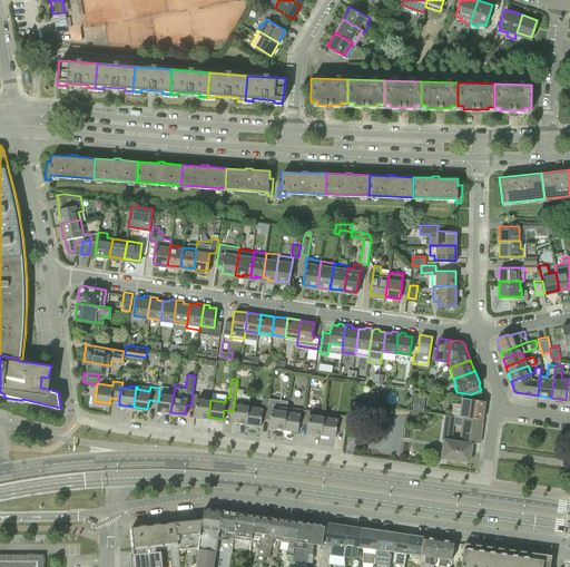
[(156,410),(170,412),(174,391),(167,390),(166,393),(159,392),(158,401),(156,410)]
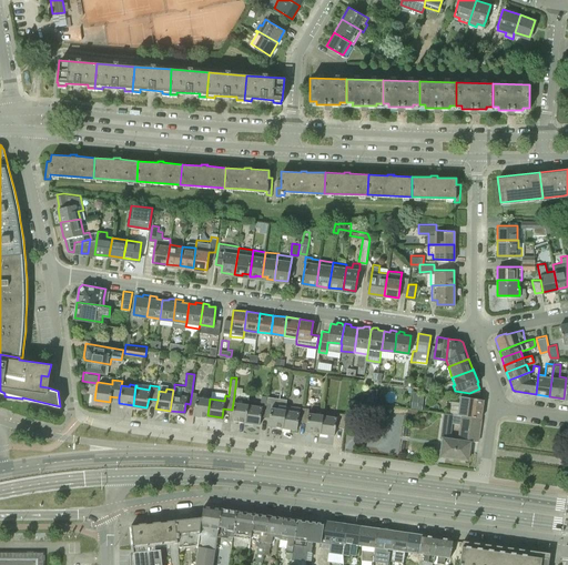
[(208,415),(210,399),(211,395),(204,394),(204,397),(195,396),(196,392),(192,391),(190,404),(194,405),(193,414),(208,415)]
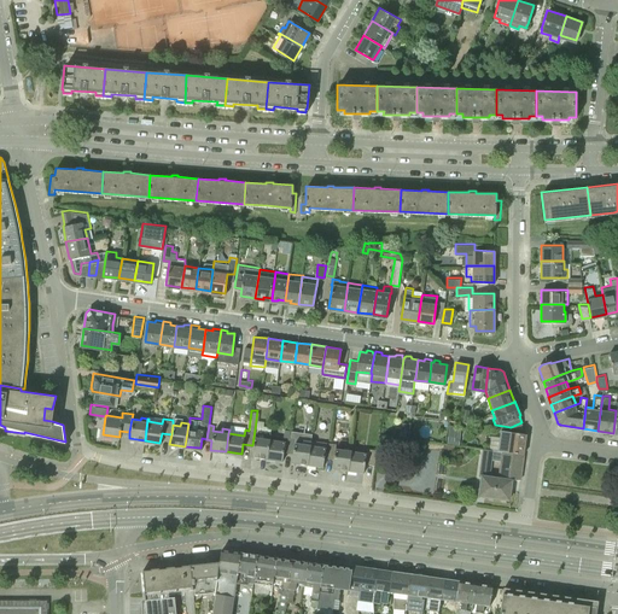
[(460,440),(461,427),(450,426),(449,439),(460,440)]
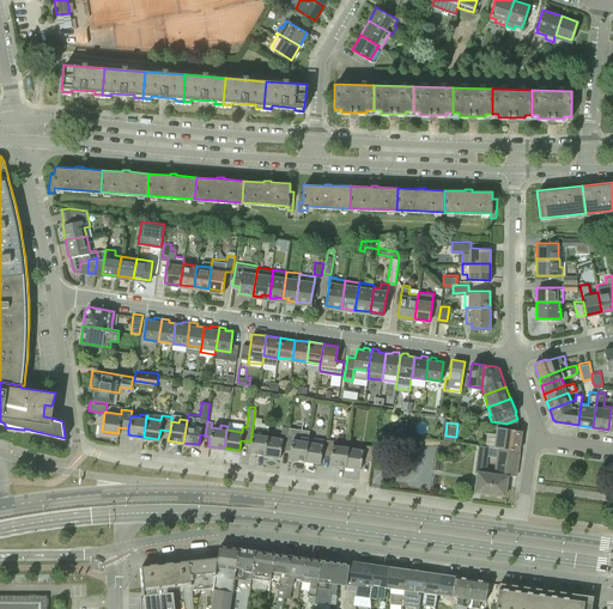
[(493,445),(520,449),(522,428),(497,425),(493,445)]
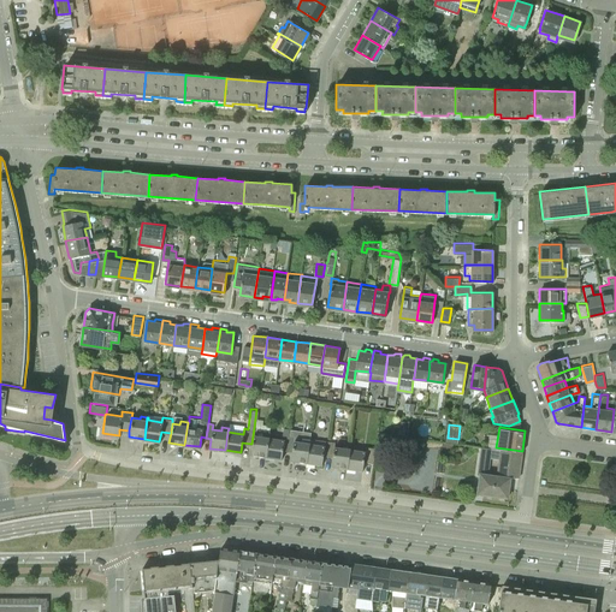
[(250,453),(266,456),(268,438),(270,431),(254,428),(252,444),(250,453)]
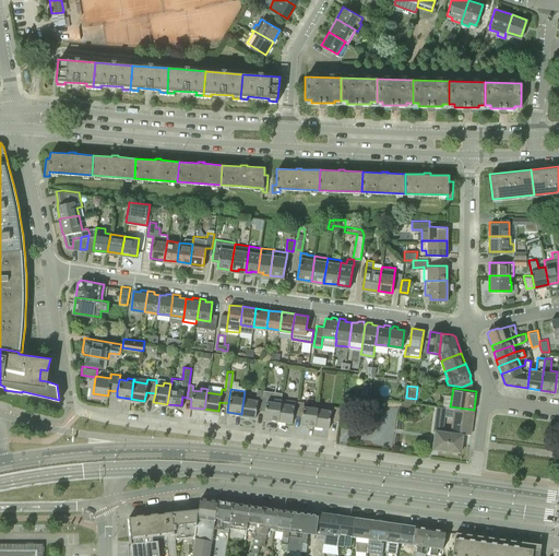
[(257,407),(265,409),(266,401),(268,395),(258,394),(258,400),(244,398),(241,414),(256,416),(257,407)]
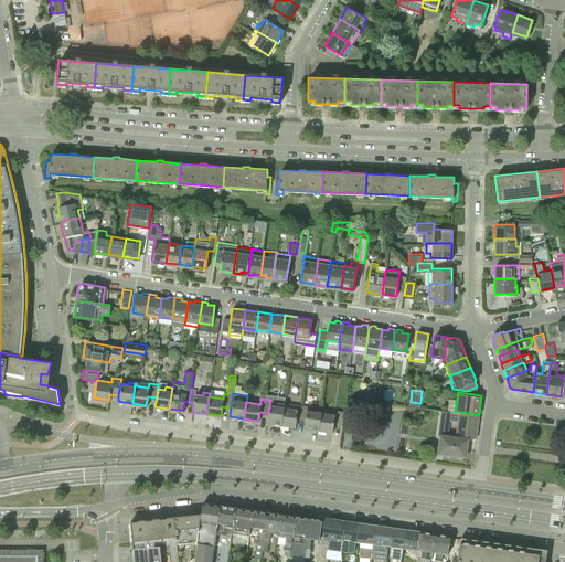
[(297,417),(305,419),(307,411),(308,404),(285,402),(284,407),(280,424),(295,426),(297,417)]
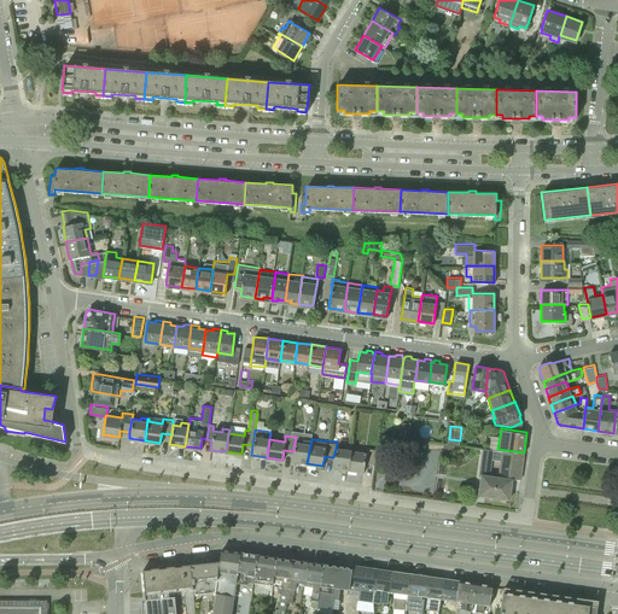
[(292,461),(307,463),(310,445),(295,443),(293,451),(292,461)]
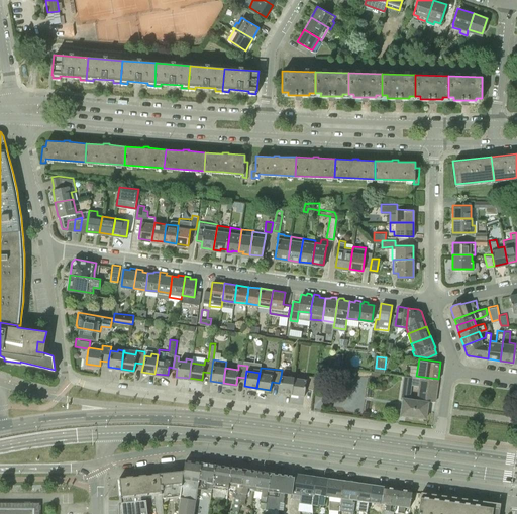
[(291,393),(293,377),(294,374),(288,373),(287,377),(281,376),(279,383),(278,391),(291,393)]
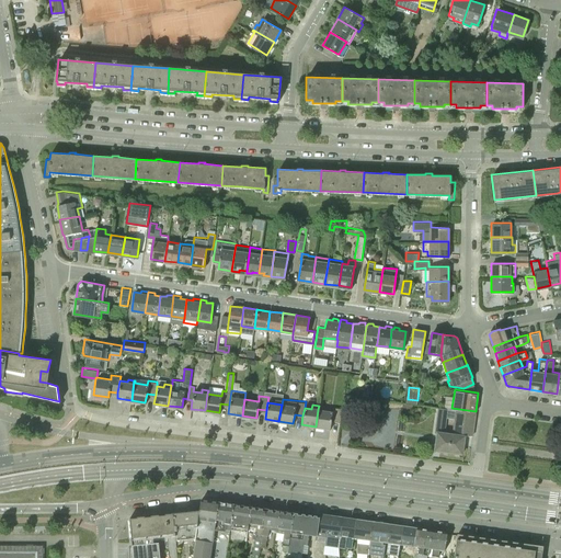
[(476,411),(451,408),(447,408),(447,407),(442,406),(435,448),(461,453),(465,434),(472,434),(476,411)]
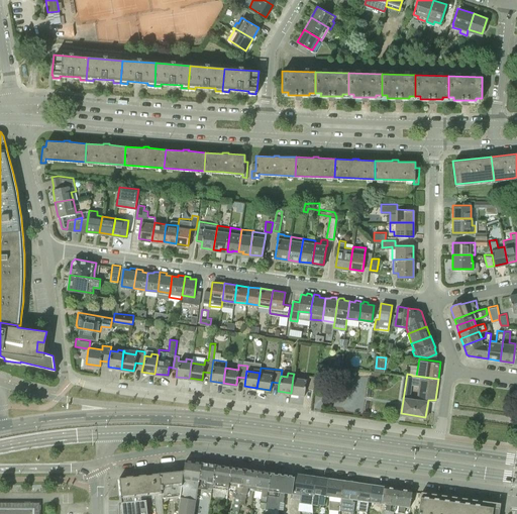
[(293,377),(291,393),(304,395),(305,387),(313,388),(315,376),(307,375),(306,379),(293,377)]
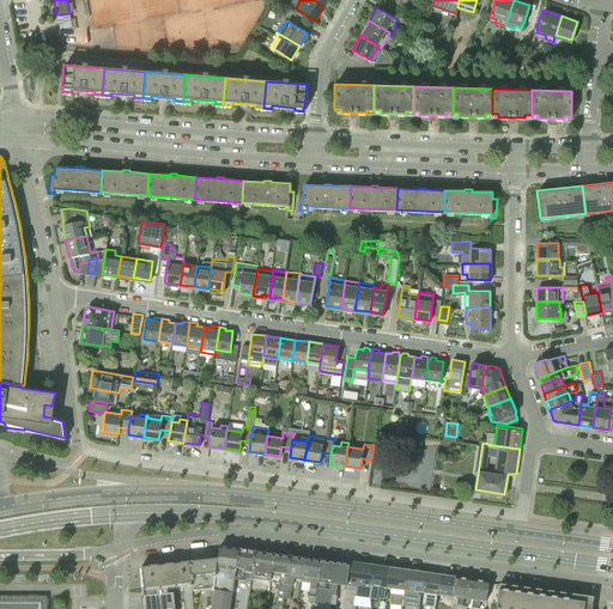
[(235,576),(238,547),(219,544),(218,556),(214,576),(234,578),(235,576)]
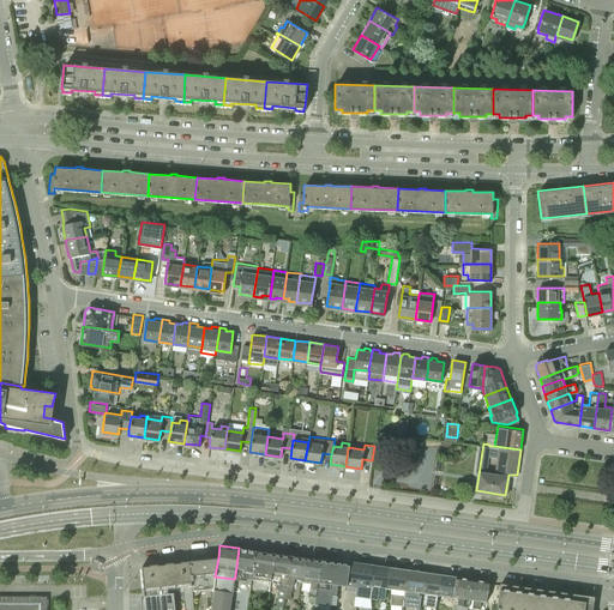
[(247,571),(253,571),(256,550),(239,548),(235,577),(246,578),(247,571)]
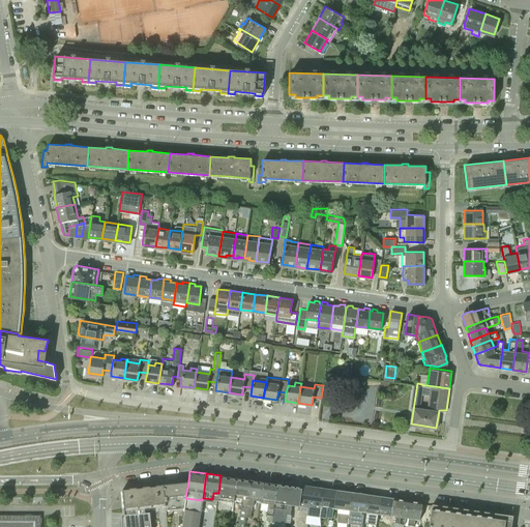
[(234,500),(235,493),(237,477),(221,475),(218,493),(217,498),(234,500)]
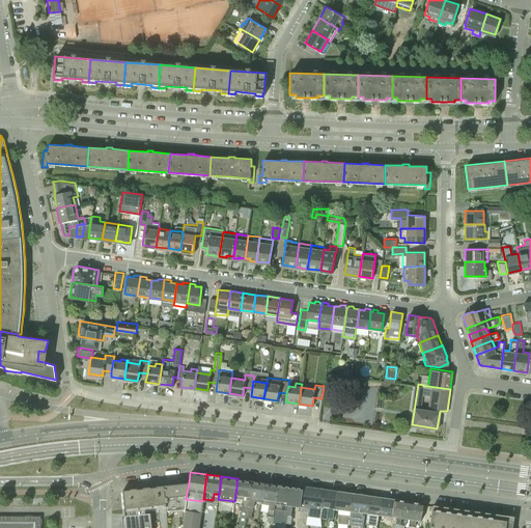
[(245,523),(248,504),(251,480),(238,478),(235,494),(243,495),(239,522),(245,523)]
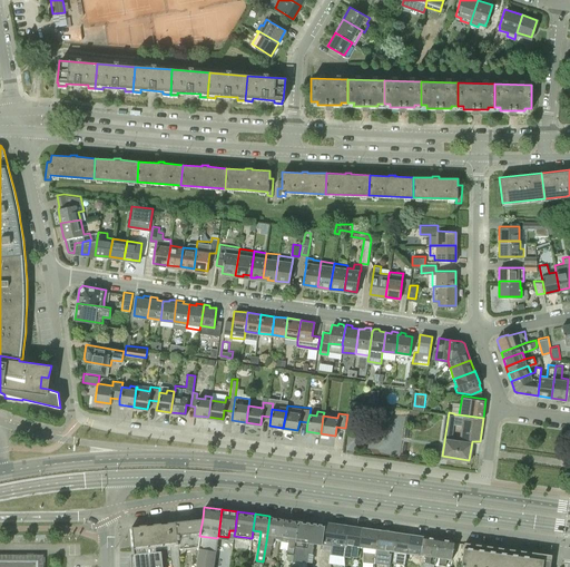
[(274,535),(282,536),(284,518),(269,516),(266,541),(273,543),(274,535)]
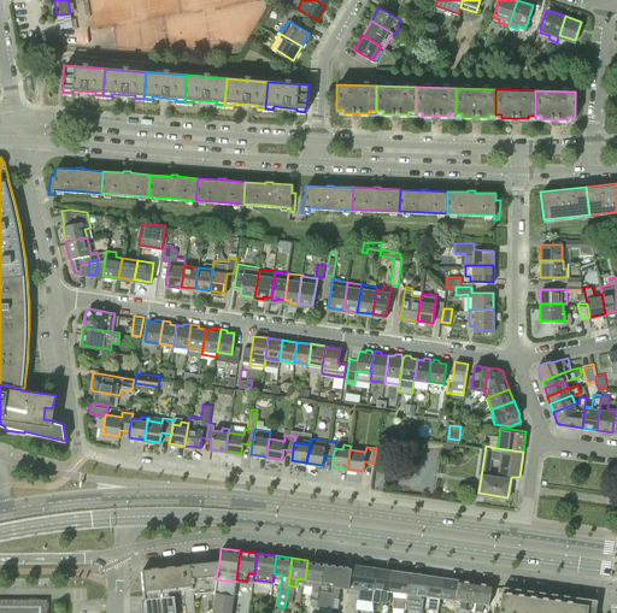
[(219,560),(191,563),(181,564),(166,565),(164,565),(154,566),(142,567),(144,589),(146,612),(170,612),(169,587),(183,585),(193,584),(193,590),(215,589),(216,579),(219,560)]
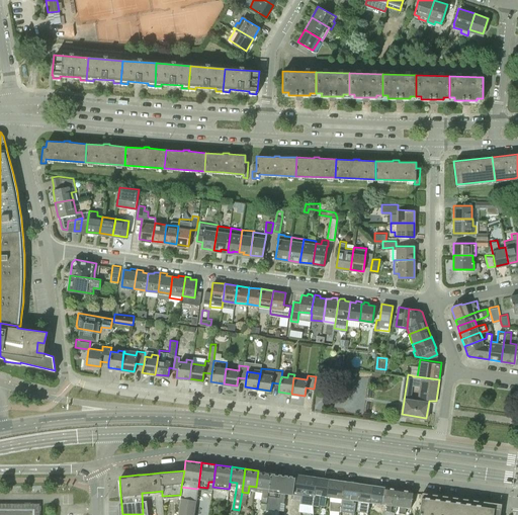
[(260,502),(266,502),(271,473),(258,470),(256,487),(262,487),(260,502)]
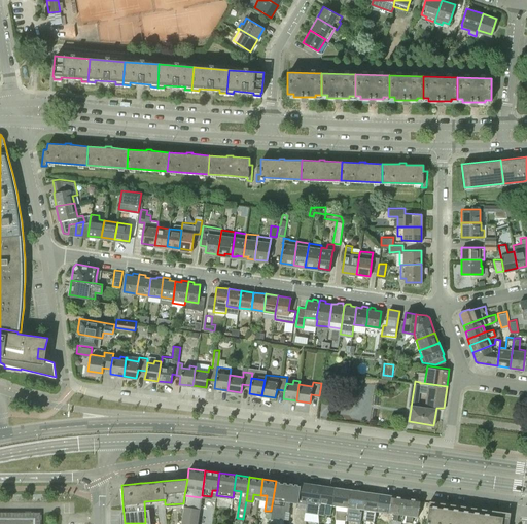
[(276,481),(271,511),(270,518),(273,518),(273,516),(284,518),(285,511),(288,511),(290,501),(297,502),(297,501),(300,484),(276,481)]
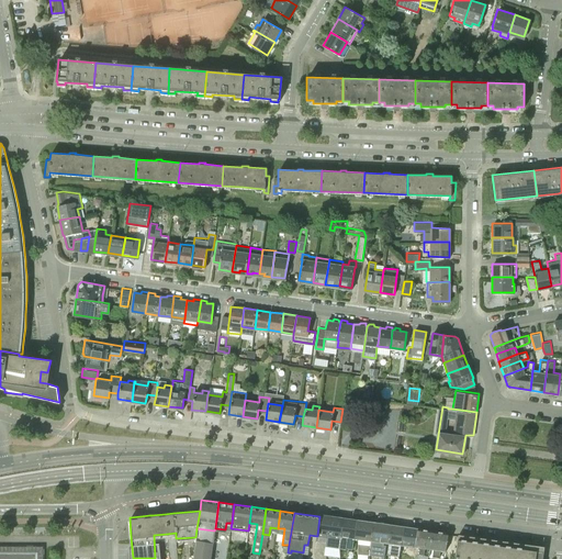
[(326,545),(339,547),(344,516),(330,514),(330,515),(319,513),(319,516),(317,535),(327,537),(326,545)]
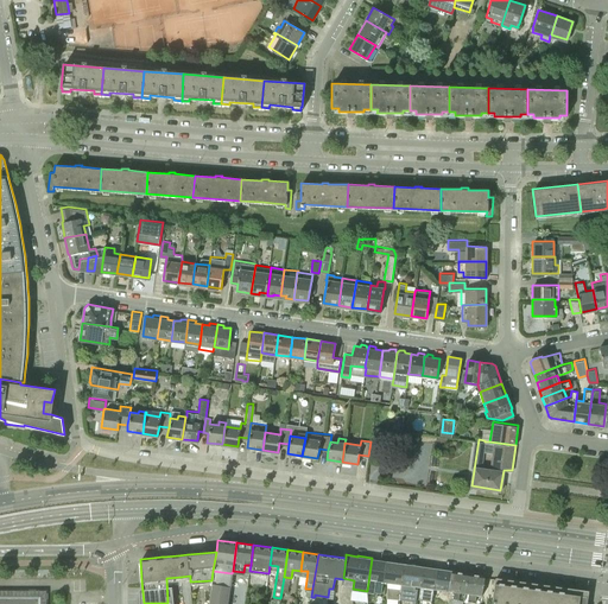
[(375,579),(382,580),(386,560),(372,558),(367,591),(373,592),(375,579)]
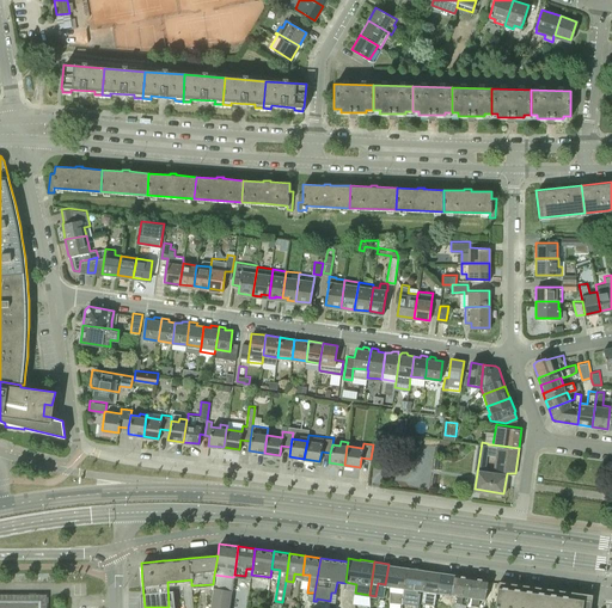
[(402,602),(403,594),(407,566),(389,564),(385,584),(390,585),(390,602),(402,602)]
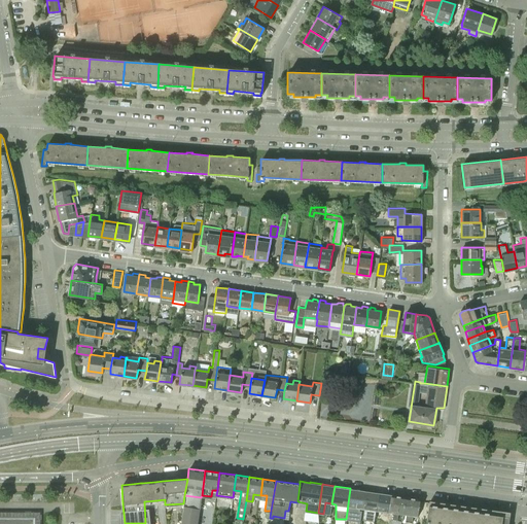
[(359,508),(363,508),(365,490),(350,488),(347,512),(361,514),(361,510),(359,509),(359,508)]
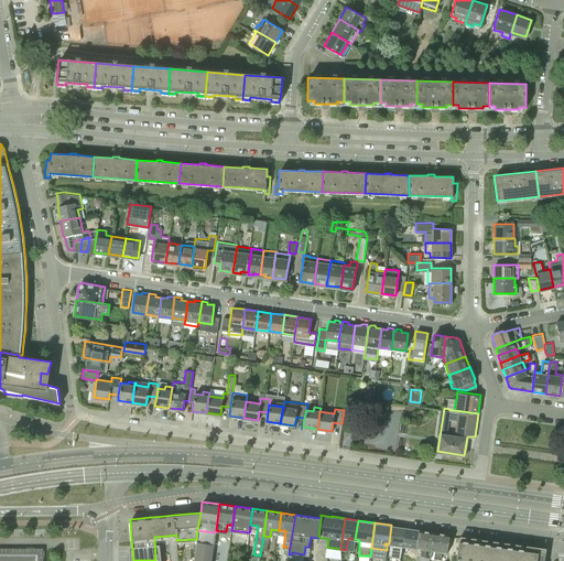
[(389,543),(402,546),(405,527),(391,525),(389,543)]
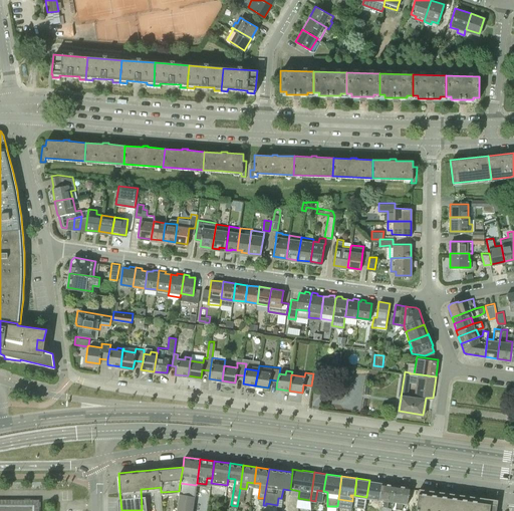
[(366,497),(381,500),(384,483),(381,483),(381,482),(369,480),(366,497)]
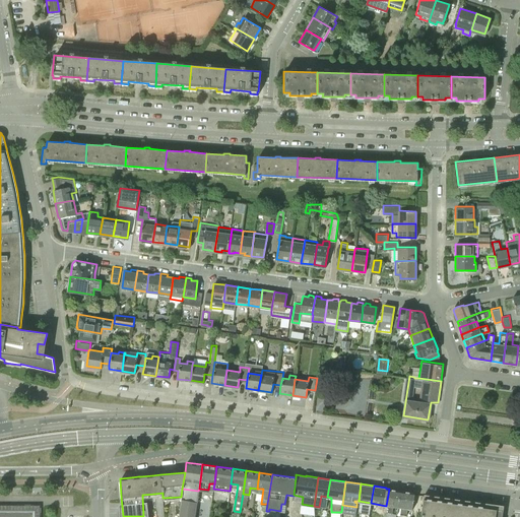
[(386,512),(396,513),(399,490),(389,489),(386,506),(386,512)]
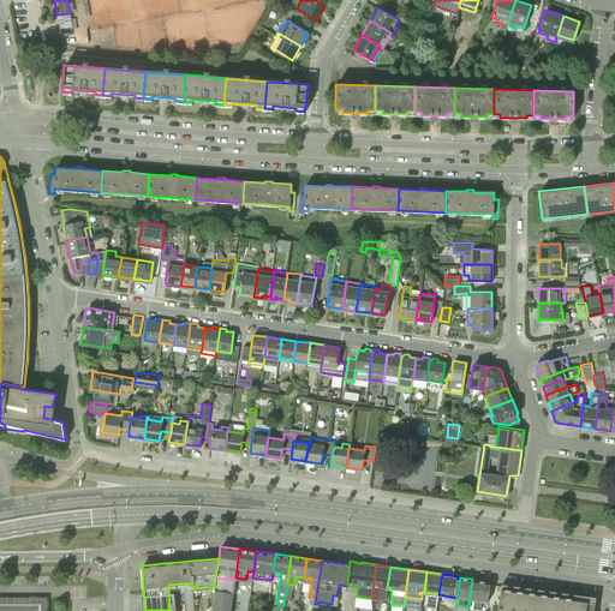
[(472,579),(469,606),(467,610),(476,610),(477,610),(479,610),(479,607),(481,609),(482,600),(487,601),(490,582),(472,579)]
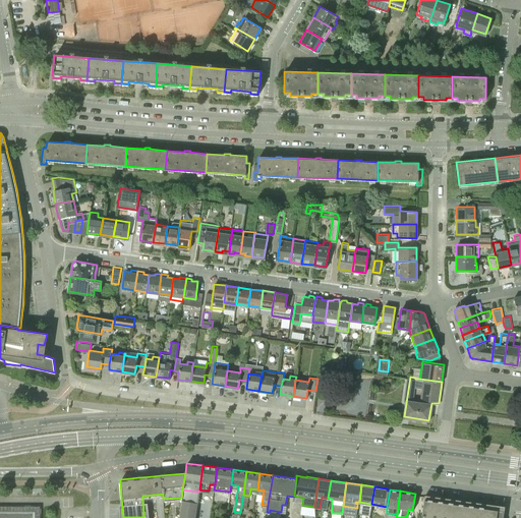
[(502,517),(504,506),(424,495),(420,517),(502,517)]
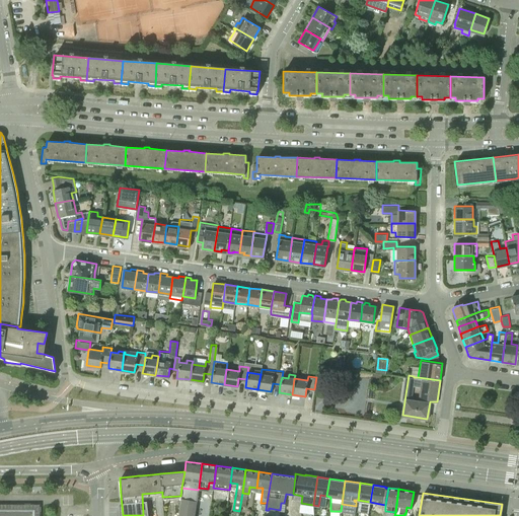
[(180,498),(177,515),(194,515),(197,500),(180,498)]
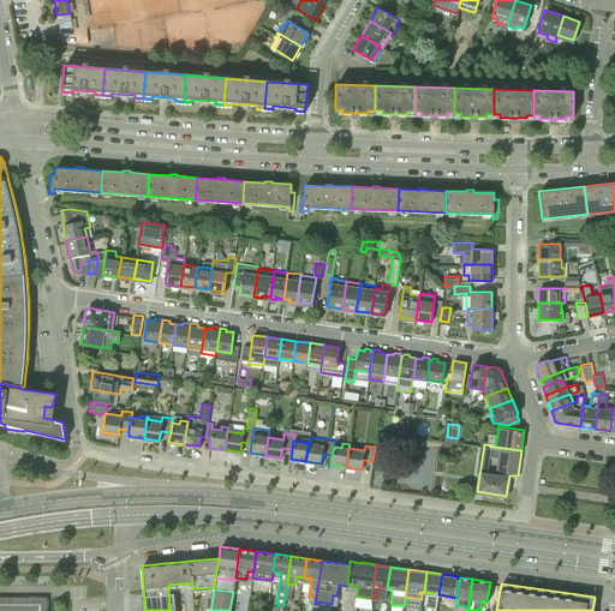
[(46,610),(47,595),(0,594),(0,610),(46,610)]
